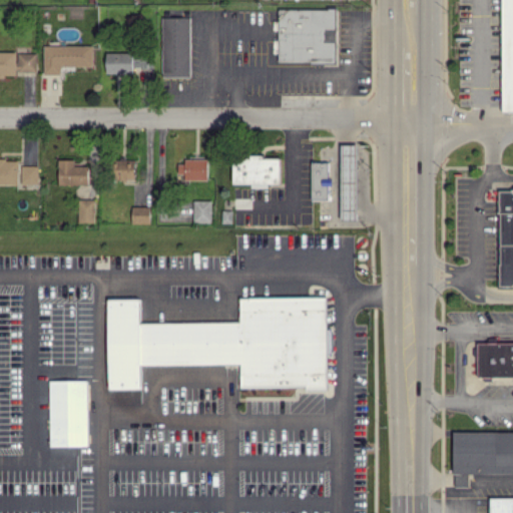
[(512,0),(501,0),(501,111),(512,111),(512,0)]
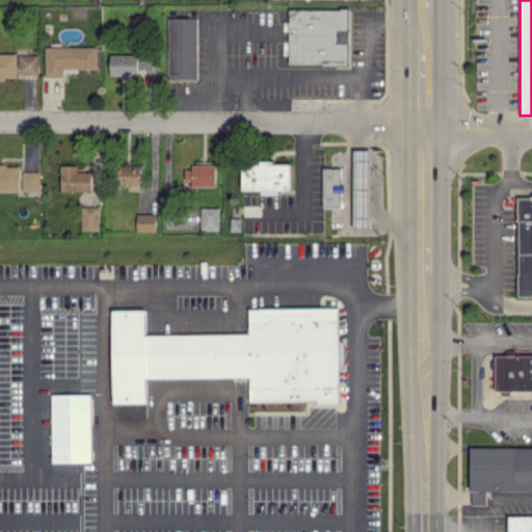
[(348,64),(349,9),(289,8),(288,63),(348,64)]
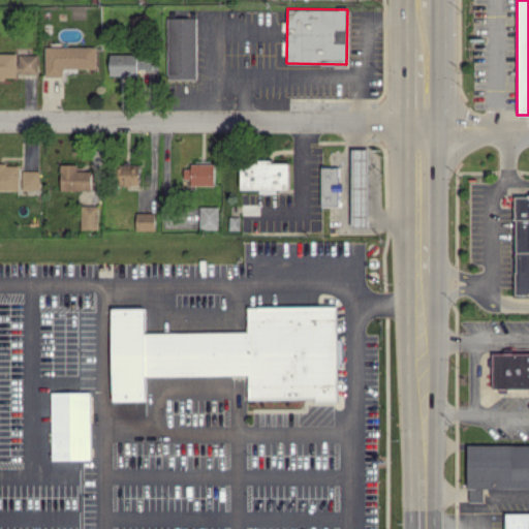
[(196,79),(195,17),(166,18),(167,79),(196,79)]
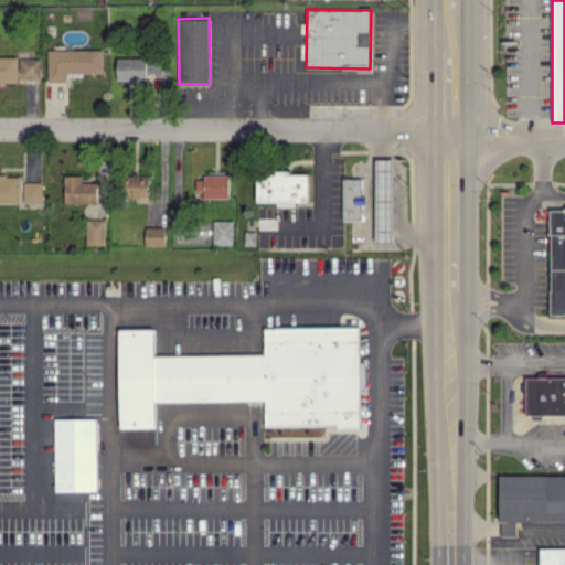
[(103,73),(103,49),(48,50),(48,82),(67,81),(67,73),(103,73)]
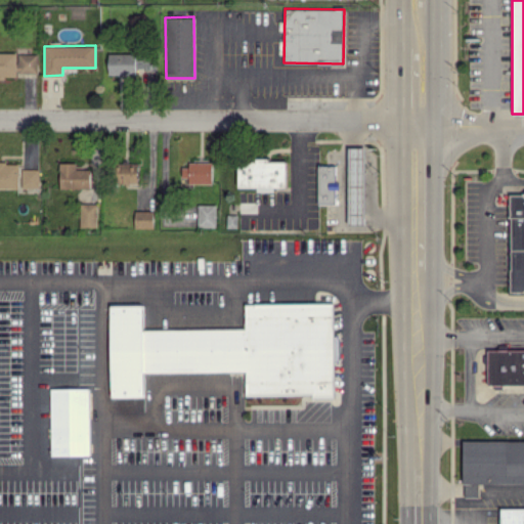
[(17,52),(0,52),(0,75),(37,76),(37,53),(17,53),(17,52)]
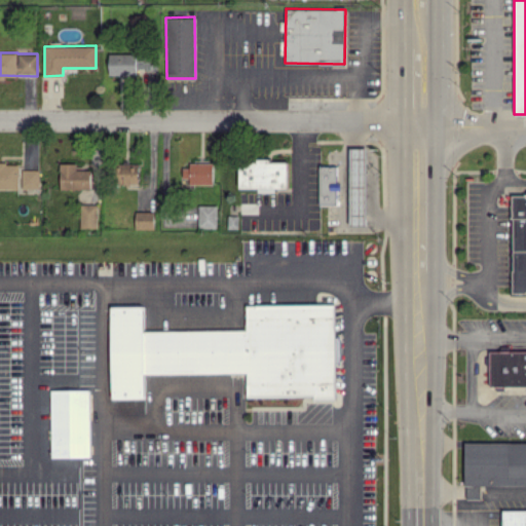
[(109,75),(137,75),(137,69),(152,69),(152,54),(109,53),(109,75)]
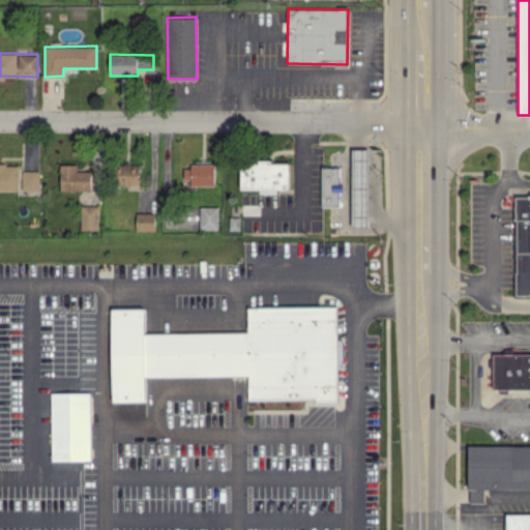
[(369,148),(352,148),(352,228),(369,228),(369,148)]
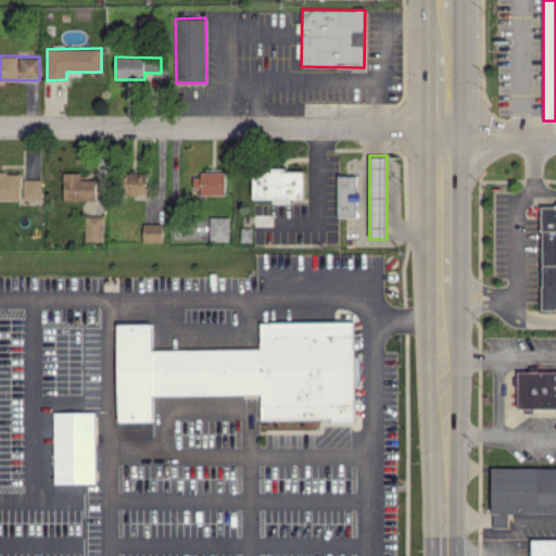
[(305,169),(253,171),(253,199),(273,198),(273,203),(291,203),(291,199),(305,199),(305,169)]
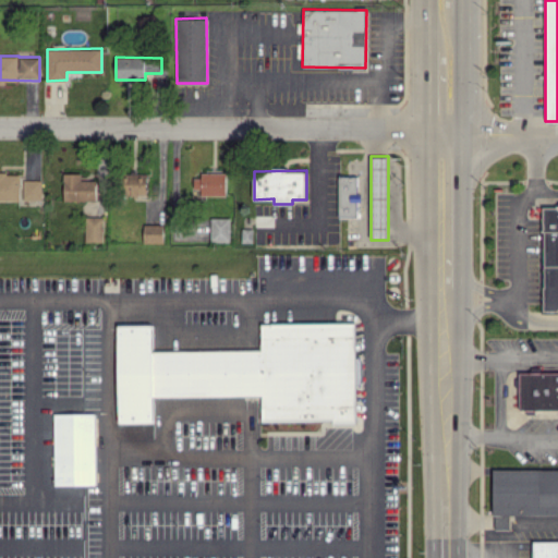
[(0,199),(20,201),(20,172),(0,171),(0,199)]
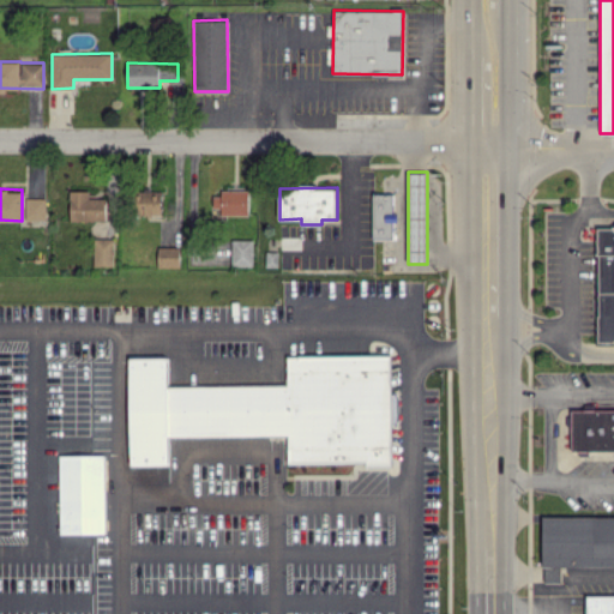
[(70,221),(106,221),(106,198),(89,198),(90,191),(71,191),(70,221)]
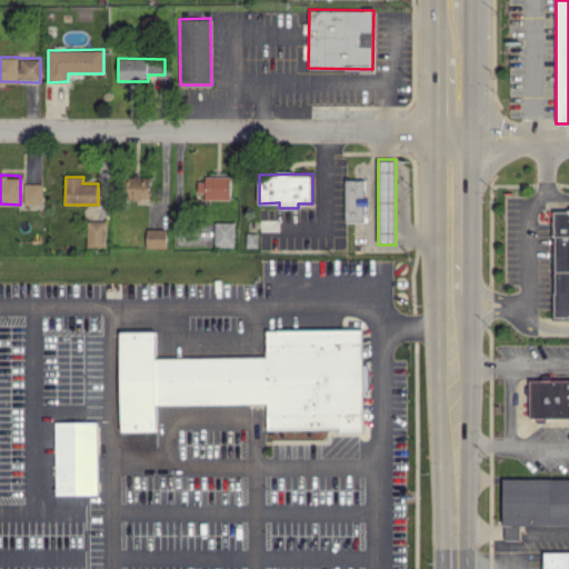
[(135,191),(133,199),(149,199),(150,177),(126,177),(126,190),(135,191)]
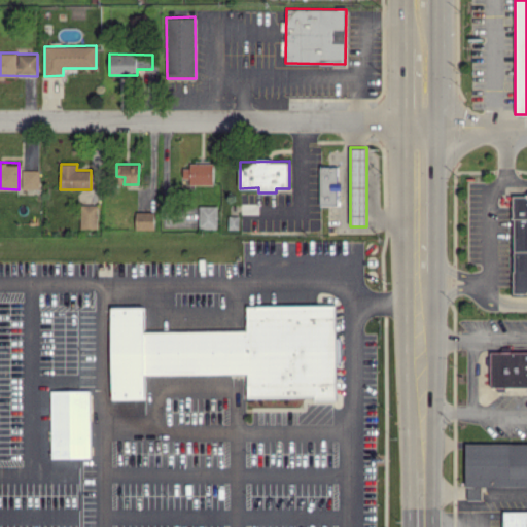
[(213,183),(213,164),(182,165),(182,178),(189,178),(189,184),(213,183)]
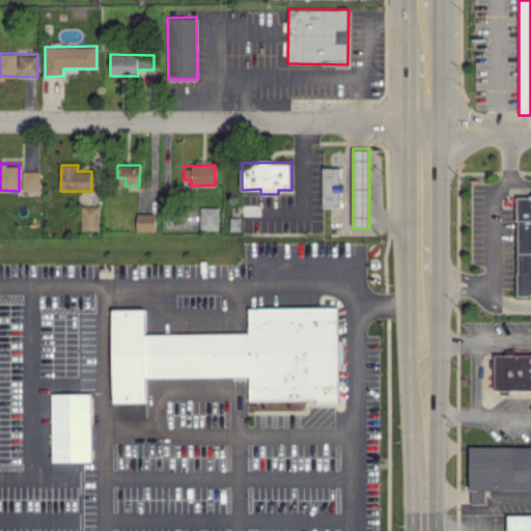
[(323,205),(338,205),(337,191),(341,191),(341,167),(322,167),(323,205)]
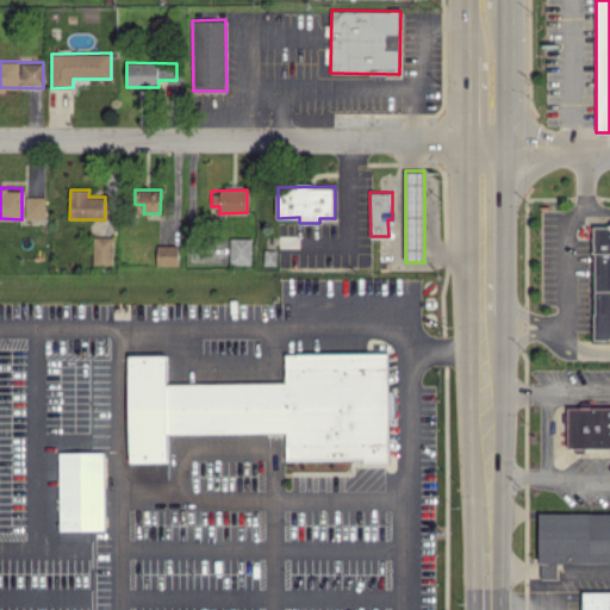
[(45,197),(25,197),(25,218),(45,218),(45,197)]
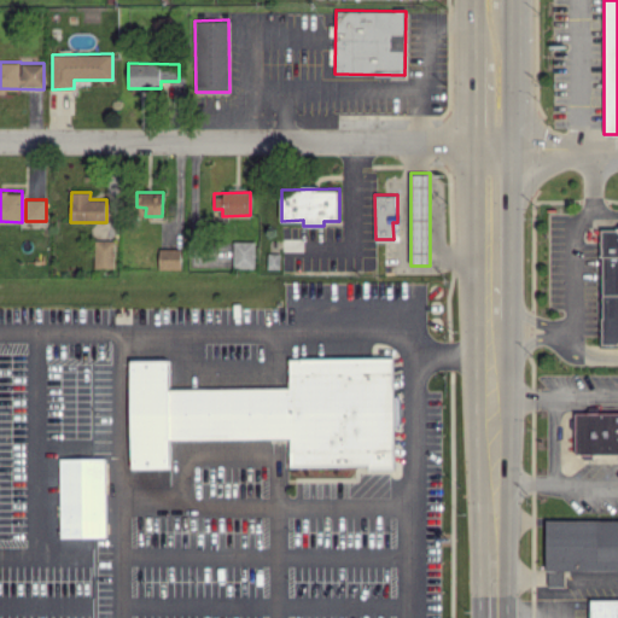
[(617,342),(617,229),(602,231),(602,343),(617,342)]
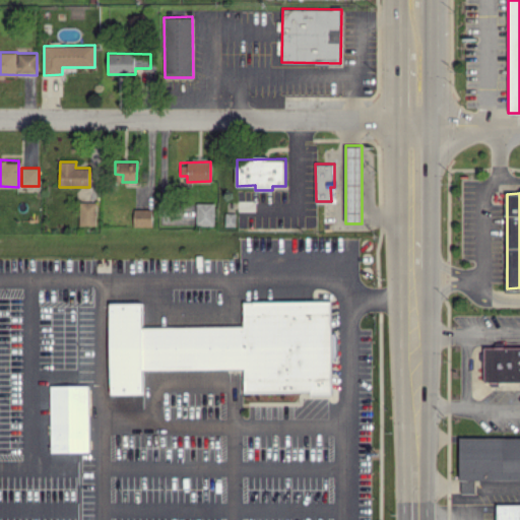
[(95,224),(96,201),(79,201),(79,224),(95,224)]
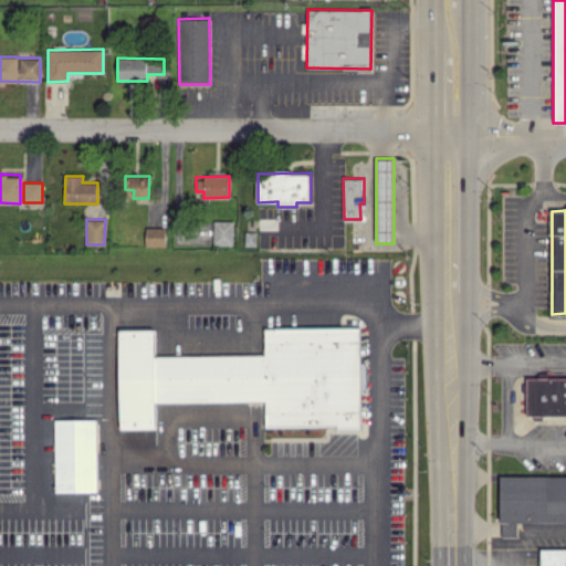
[(212,245),(233,244),(233,220),(212,220),(212,245)]
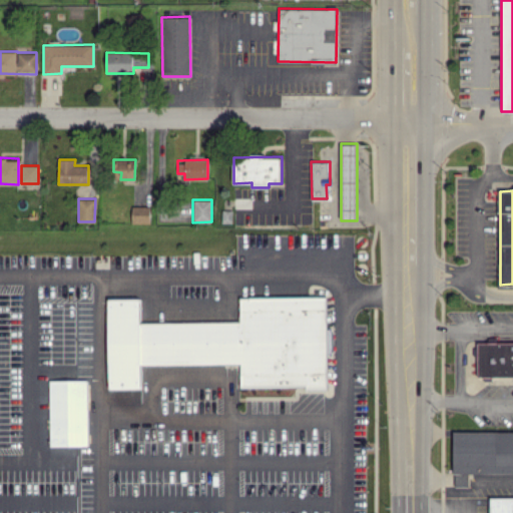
[(132,223),(150,222),(150,205),(131,205),(132,223)]
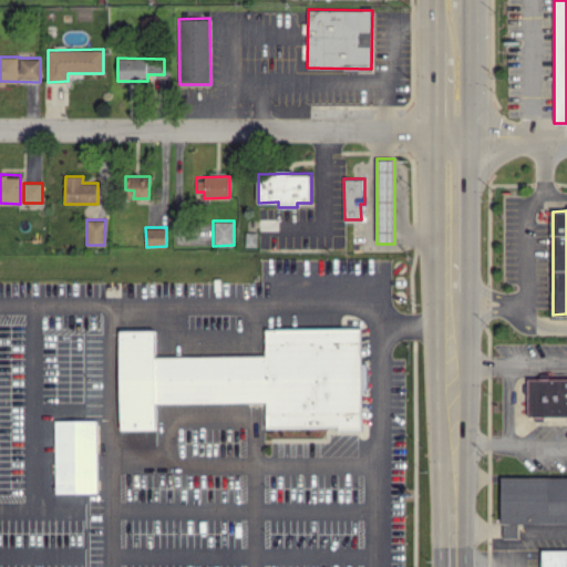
[(360,328),(266,329),(266,356),(156,356),(156,330),(120,330),(121,430),(156,430),(156,403),(266,402),(267,429),(361,428),(360,328)]
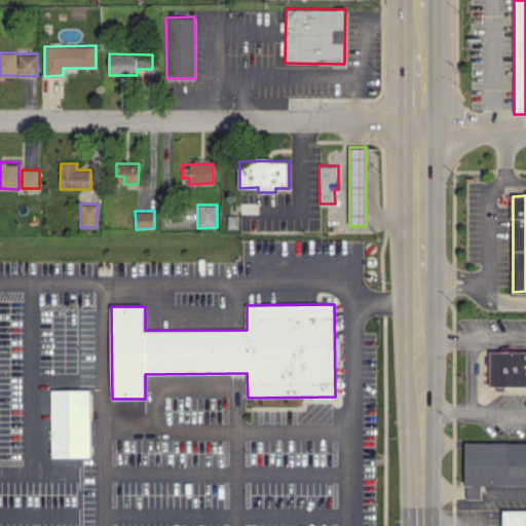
[(489,388),(504,389),(504,385),(525,385),(525,350),(490,350),(489,388)]
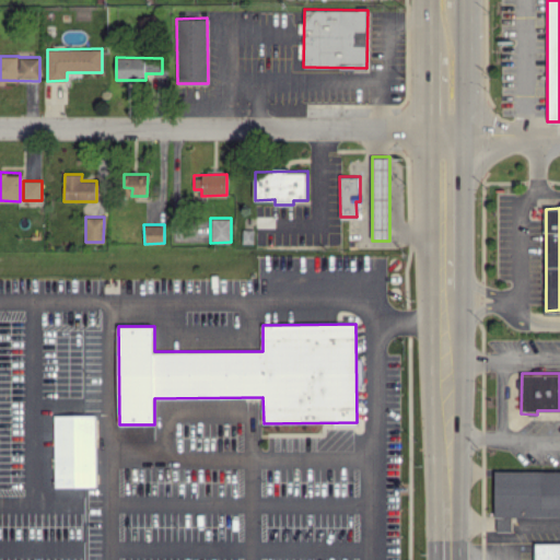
[(55,487),(96,487),(95,415),(54,415),(55,487)]
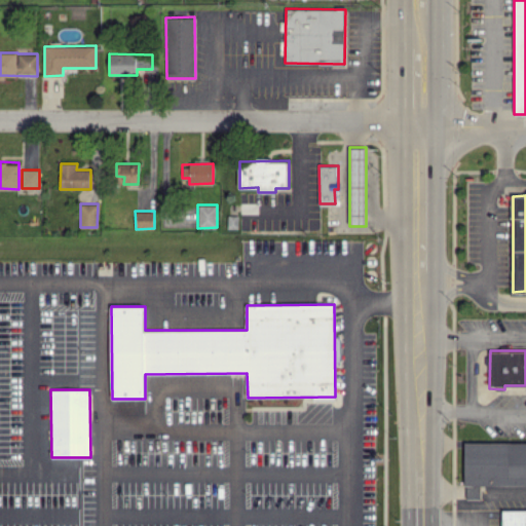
[(464,485),(525,484),(525,442),(464,442),(464,485)]
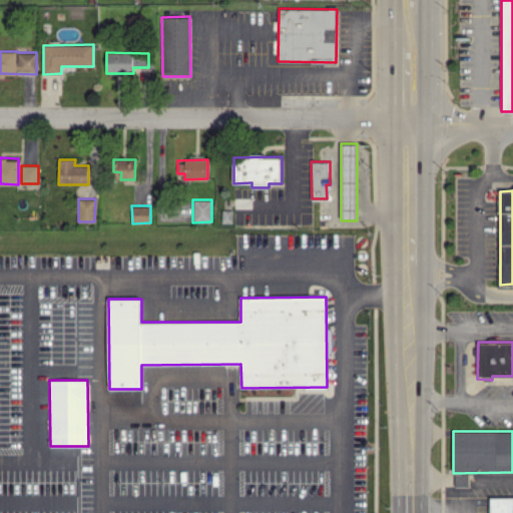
[(469,486),(468,474),(454,474),(455,487),(469,486)]
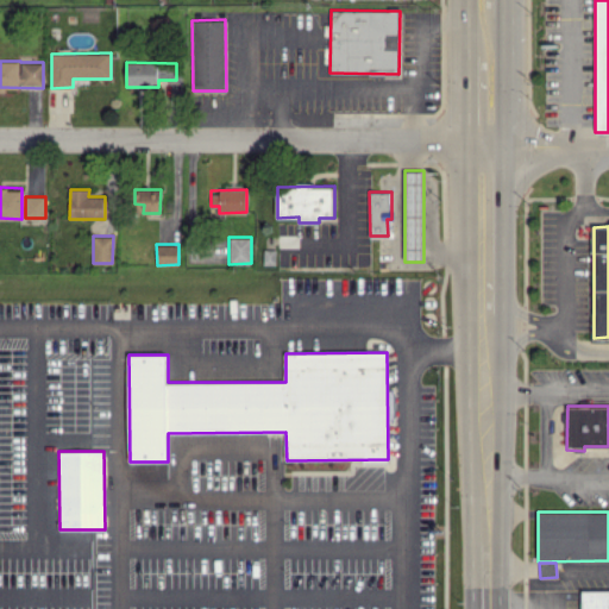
[(608,608),(608,589),(581,590),(581,608),(608,608)]
